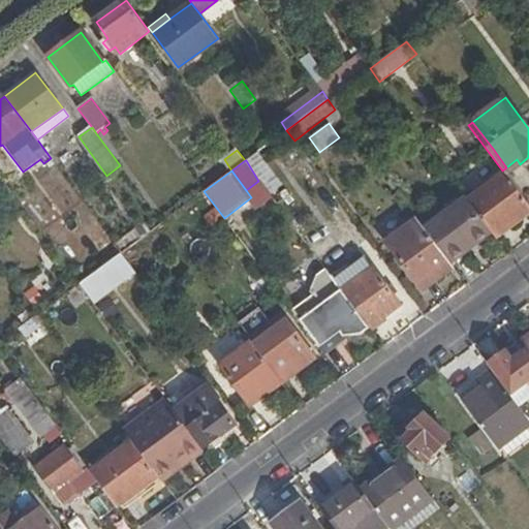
[(490,231),(496,239),(528,213),(528,207),(520,195),(504,174),(467,200),(490,231)]
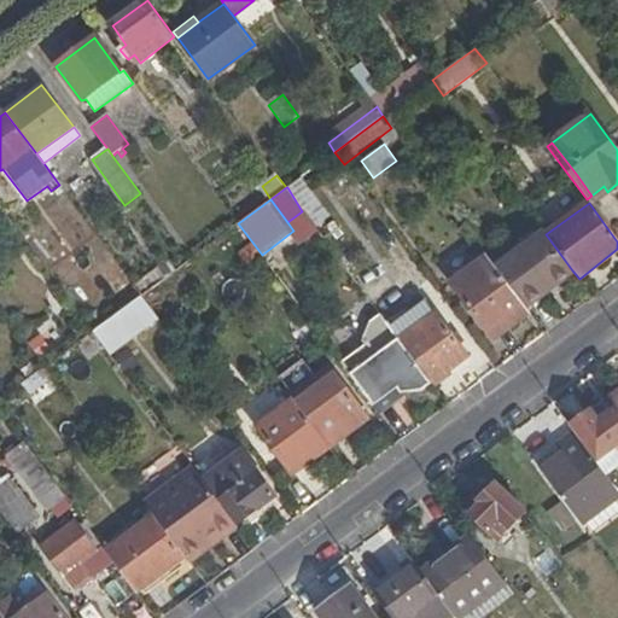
[(496,267),(525,305),(572,270),(546,234),(544,232),(496,267)]
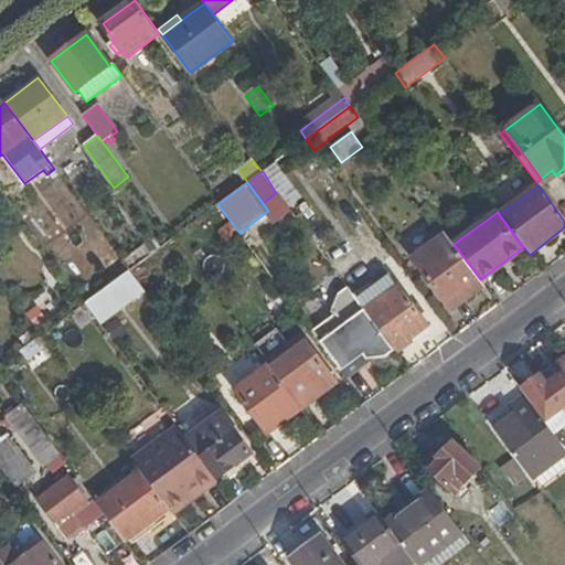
[(452,311),(484,286),(480,279),(454,244),(447,235),(414,259),(452,311)]
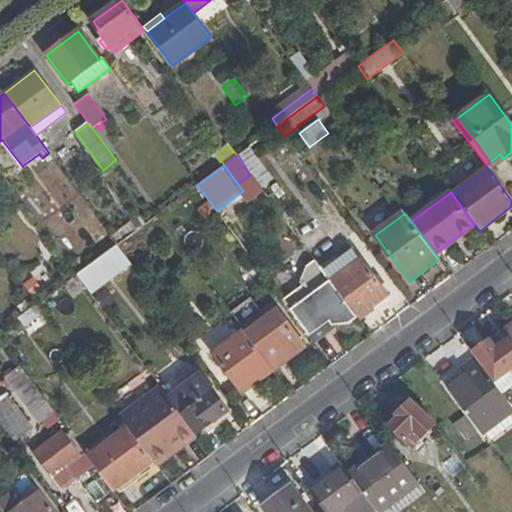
[(110,235),(117,245),(146,223),(140,214),(110,235)]
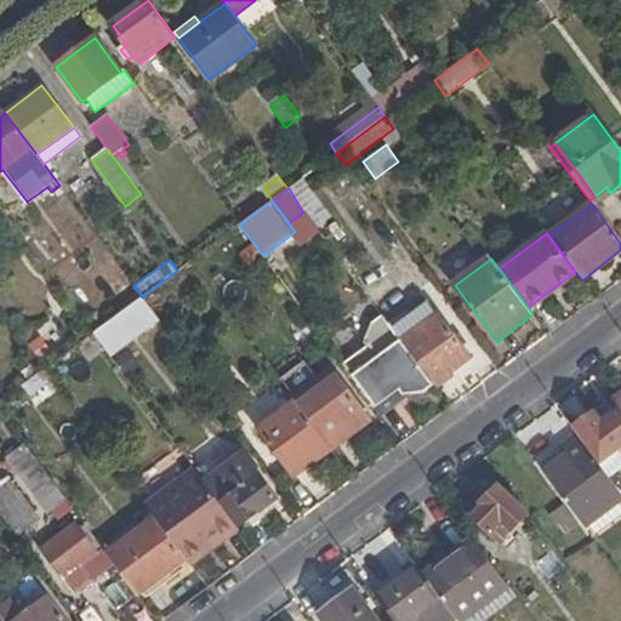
[(434,385),(451,371),(471,358),(426,300),(389,325),(398,337),(434,385)]
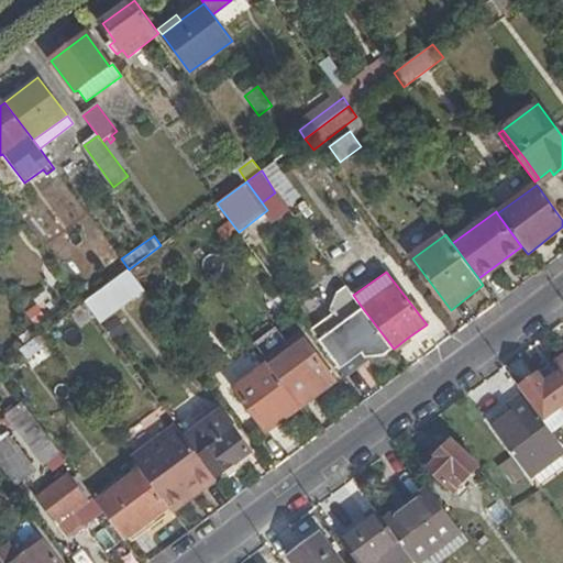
[(136,299),(141,305),(144,302),(122,275),(88,301),(105,323),(136,299)]
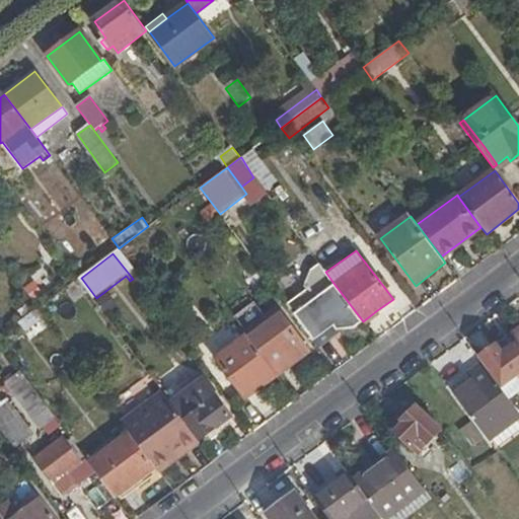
[(78,279),(85,274),(78,265),(71,270),(78,279)]
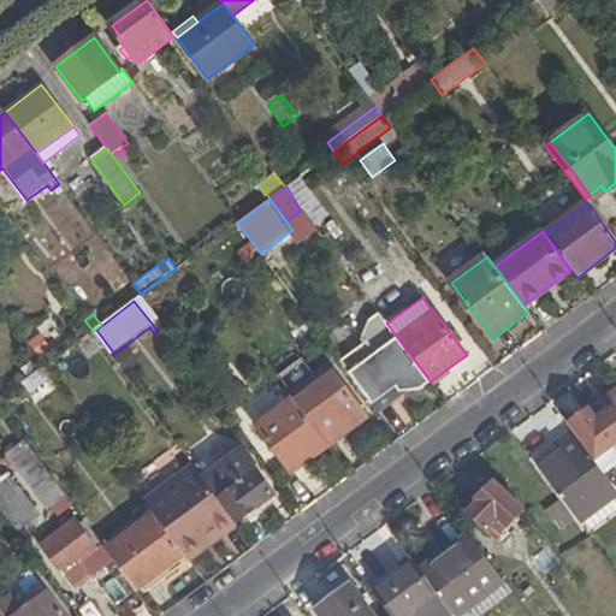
[(422,392),(432,385),(431,381),(395,335),(386,323),(380,314),(368,323),(365,344),(355,353),(390,402),(402,392),(410,392),(422,392)]
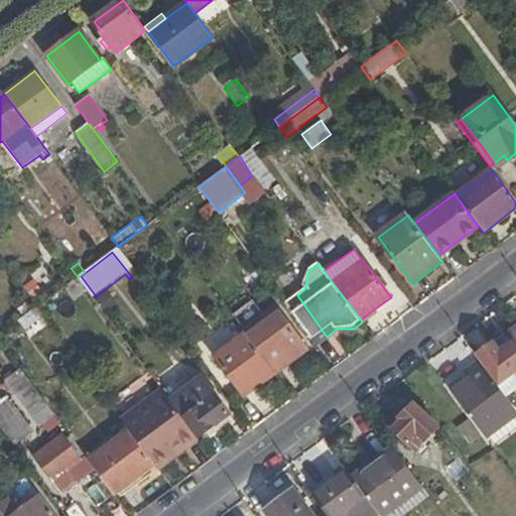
[(285,303),(315,344),(327,337),(297,295),(285,303)]
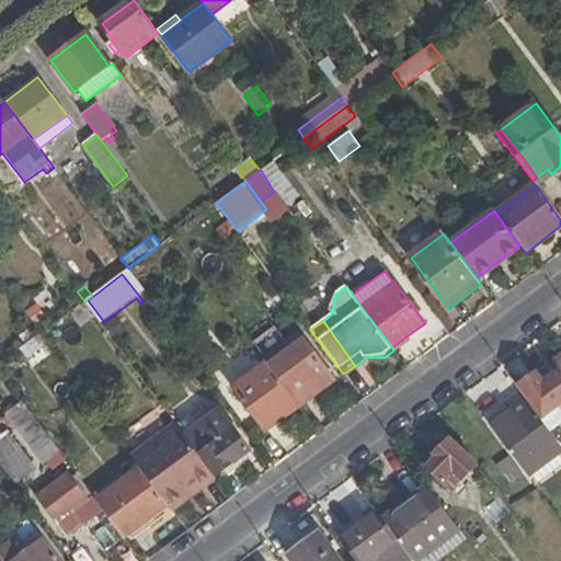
[(265,361),(299,407),(334,380),(300,335),(265,361)]
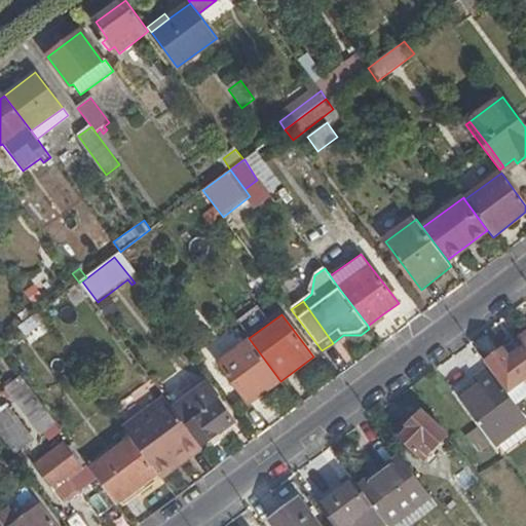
[(525,333),(517,339),(525,350),(525,333)]
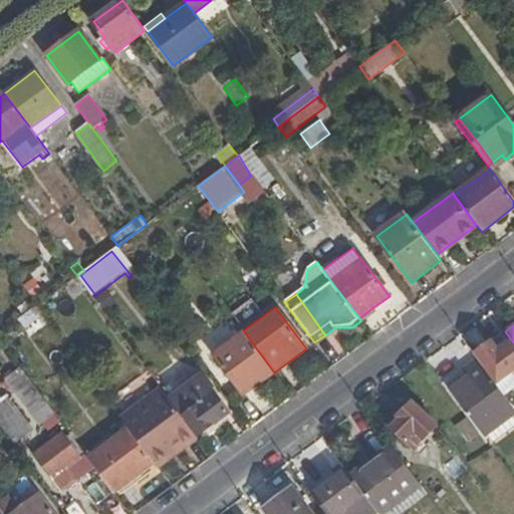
[(314,342),(317,346),(342,327),(335,327),(325,335),(314,342)]
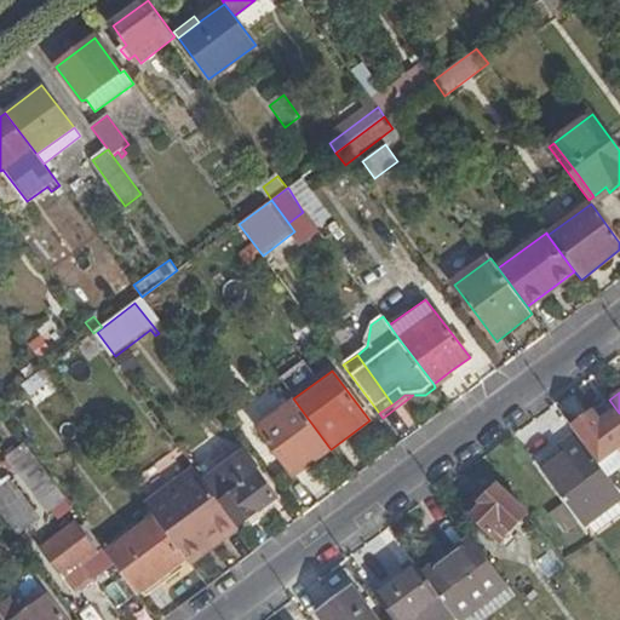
[(294,476),(331,449),(293,399),(257,426),(294,476)]
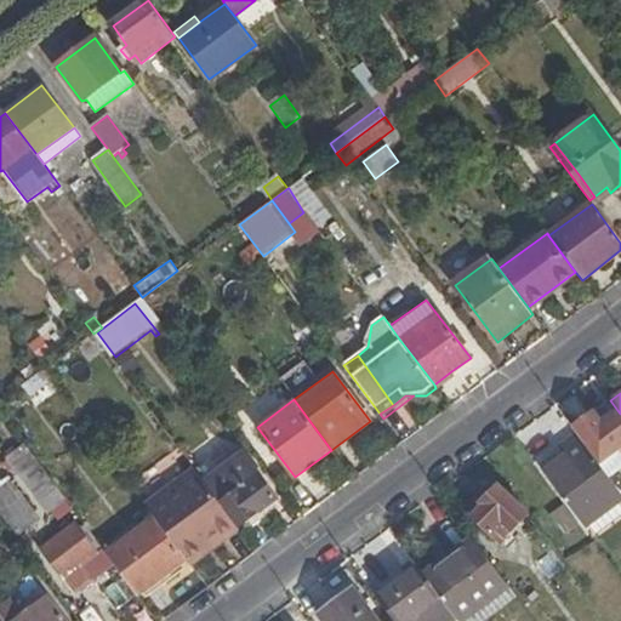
[(620,419),(616,412),(602,423),(594,414),(575,428),(600,462),(598,466),(608,478),(620,467),(620,419)]
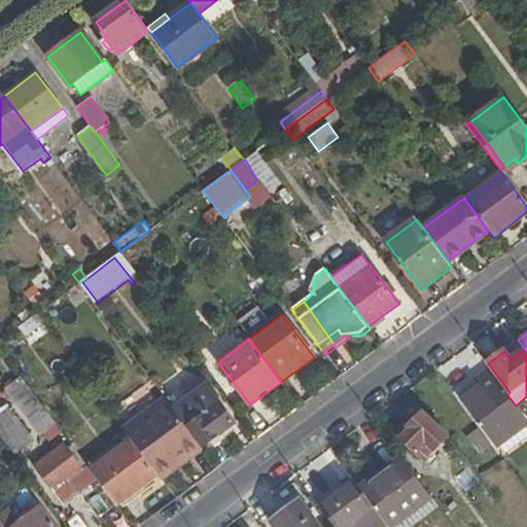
[(481,387),(461,401),(496,448),(526,425),(526,420),(516,406),(507,395),(488,370),(475,380),(481,387)]
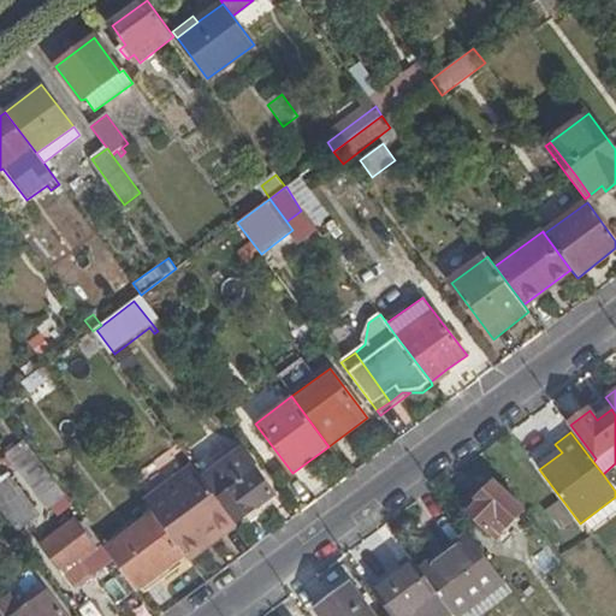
[(69,499),(24,439),(6,452),(28,481),(29,480),(48,507),(58,499),(63,504),(69,499)]
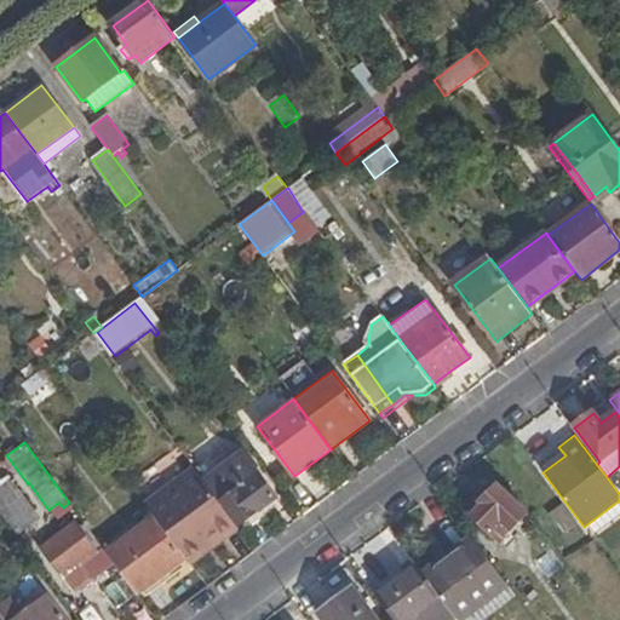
[(205,482),(244,454),(240,448),(214,468),(210,460),(196,471),(205,482)]
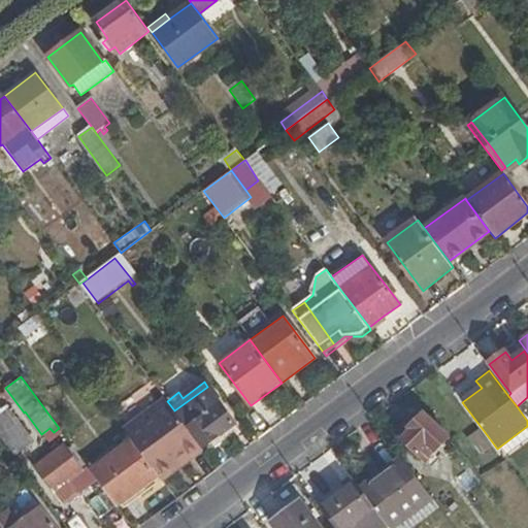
[(174,410),(202,448),(235,423),(207,387),(174,410)]
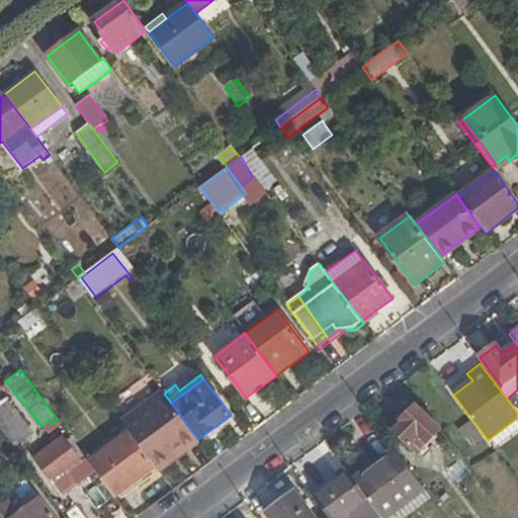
[(162,391),(121,421),(131,432),(155,465),(157,468),(198,439),(171,403),(164,394),(162,391)]
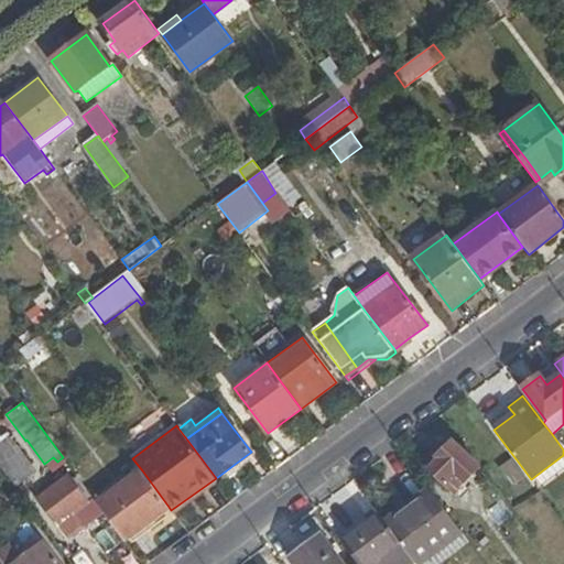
[(429,470),(453,494),(478,468),(452,442),(436,458),(438,459),(429,470)]
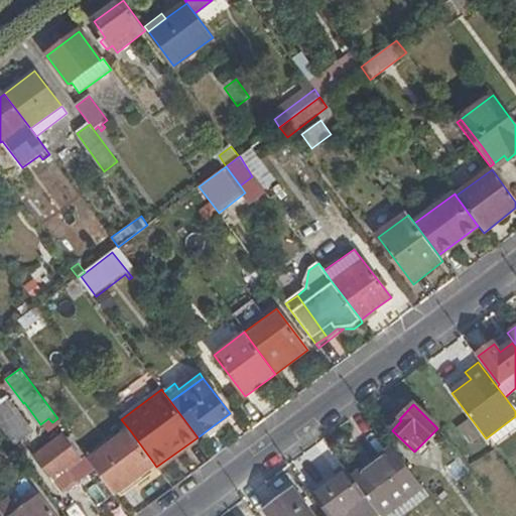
[(3,428),(14,443),(33,429),(22,414),(3,428)]
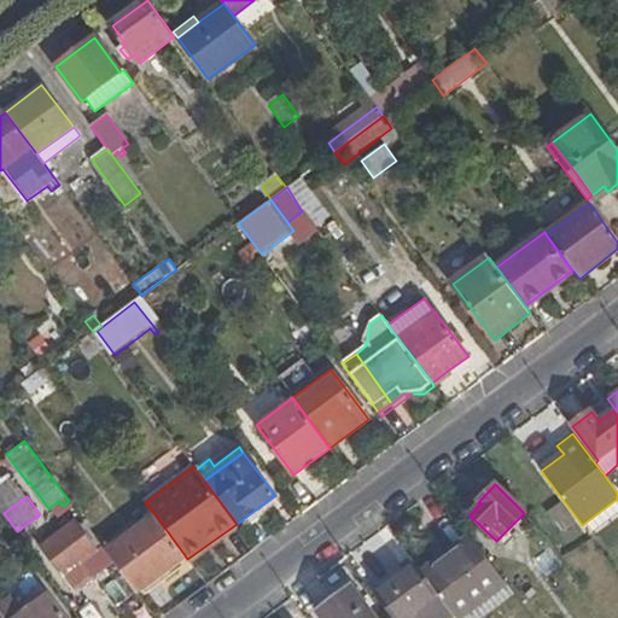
[(106,552),(136,592),(185,555),(156,516),(106,552)]
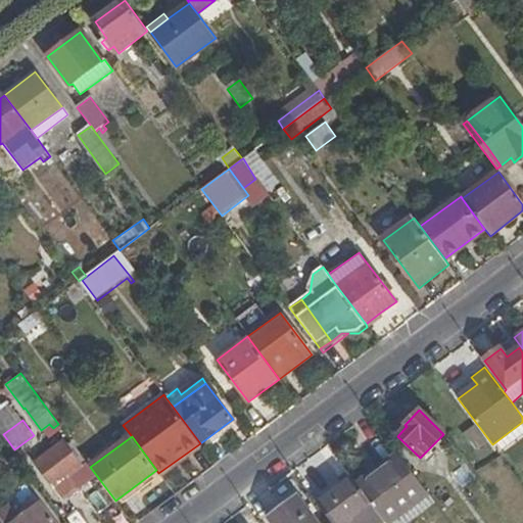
[(53,488),(67,477),(82,466),(63,441),(36,463),(53,488)]
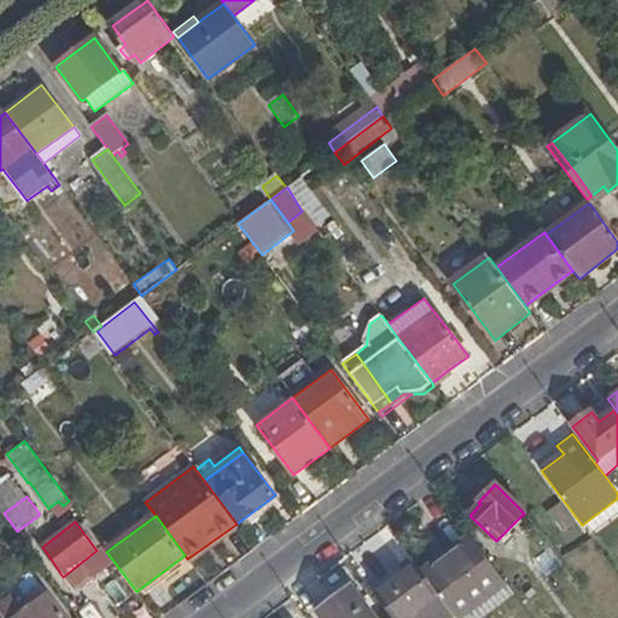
[(468,535),(420,571),(424,576),(473,540),(468,535)]
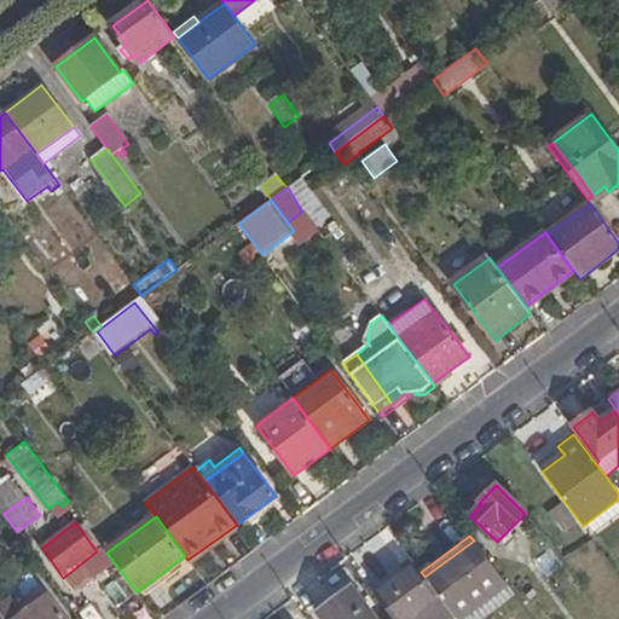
[(504,583),(474,541),(424,577),(455,617),(456,618),(504,583)]
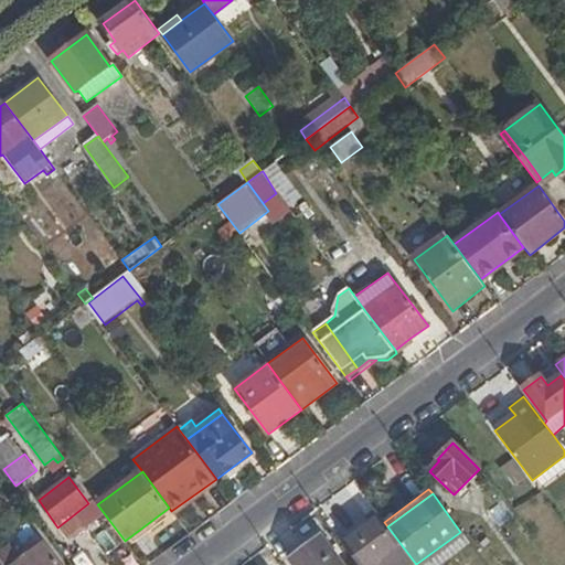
[(73,515),(57,528),(68,541),(83,529),(73,515)]
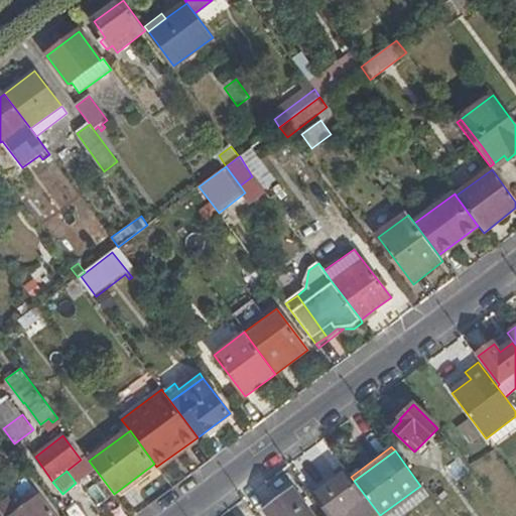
[(348,472),(313,497),(327,515),(375,515),(379,514),(354,481),(351,477),(348,472)]
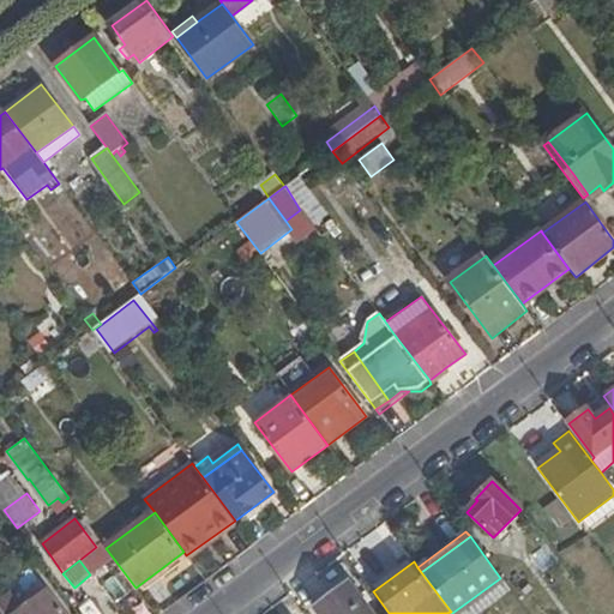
[(500,578),(452,613),(480,613),(510,591),(500,578)]
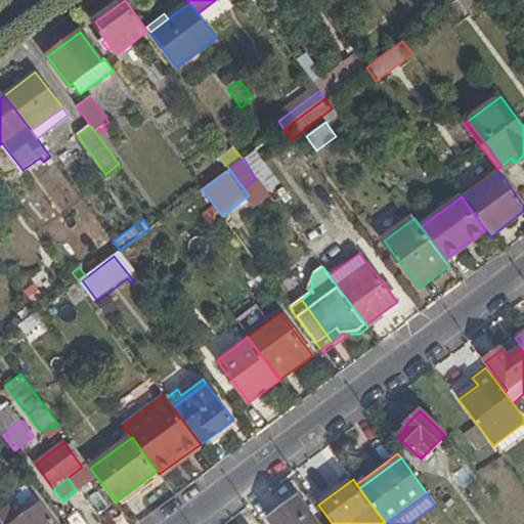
[(316,523),(317,523),(297,495),(268,518),(272,523),(316,523)]
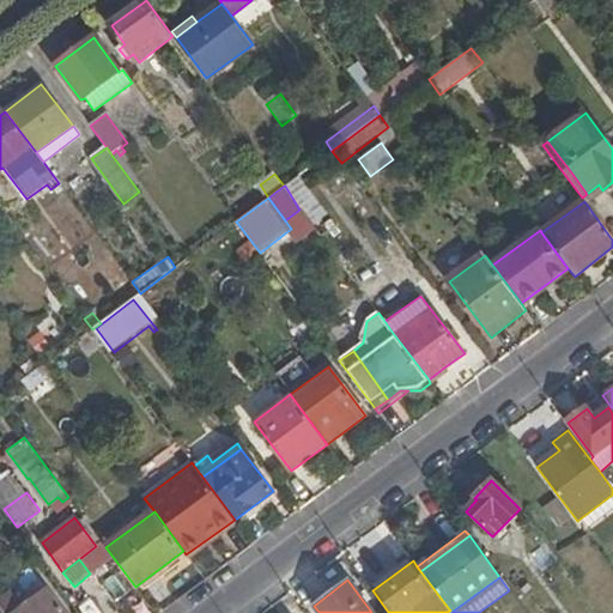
[(4,599),(0,601),(0,606),(5,612),(66,612),(49,589),(23,608),(12,593),(4,599)]
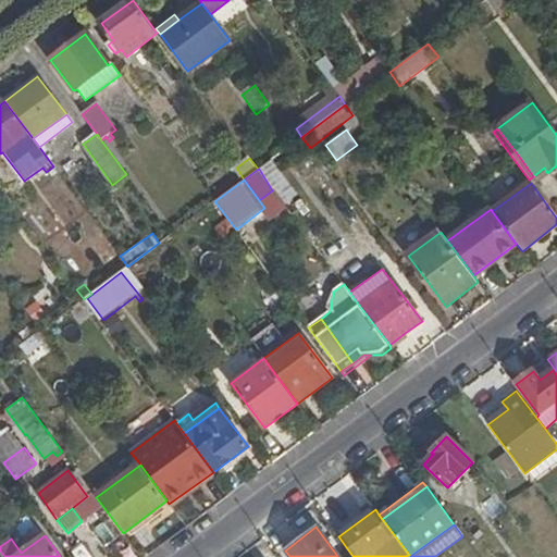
All buildings are outlined.
